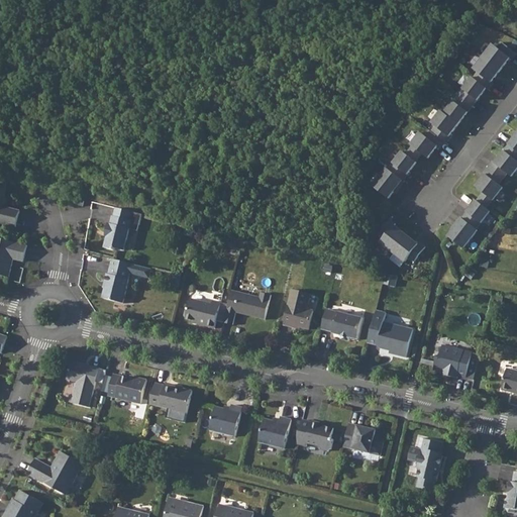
[(497,46),(493,43),(484,56),(500,70),(510,58),(511,59),(516,53),(502,41),(497,46)]
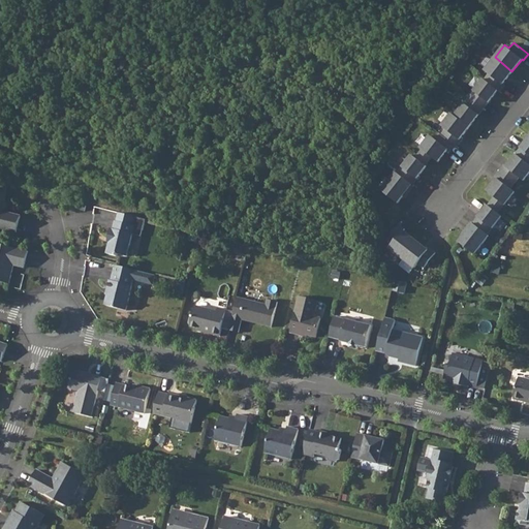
[(511,71),(495,57),(485,70),(489,73),(485,80),(498,89),(500,91),(504,85),(502,83),(511,71)]
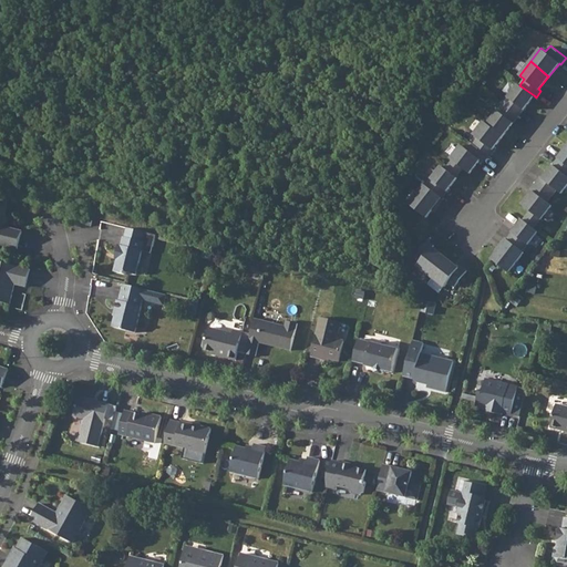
[(519,85),(518,84),(503,103),(518,115),(534,95),(519,85)]
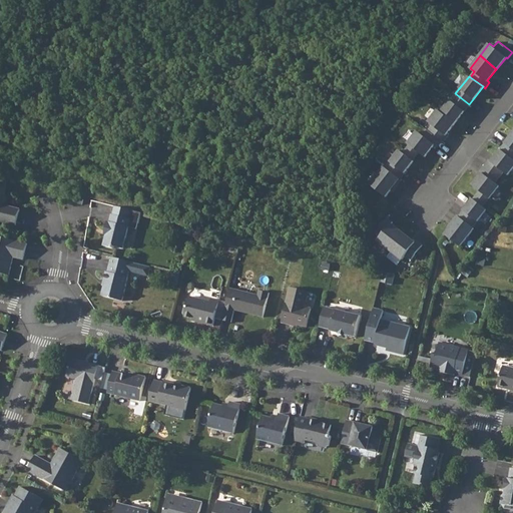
[(469,104),(455,93),(441,111),(455,122),(469,104)]
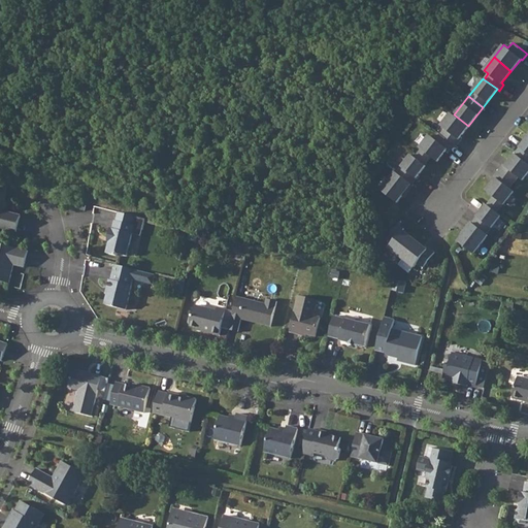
[(459,138),(468,126),(454,114),(451,112),(441,125),(446,128),(441,134),(454,143),(456,145),(461,139),(459,138)]
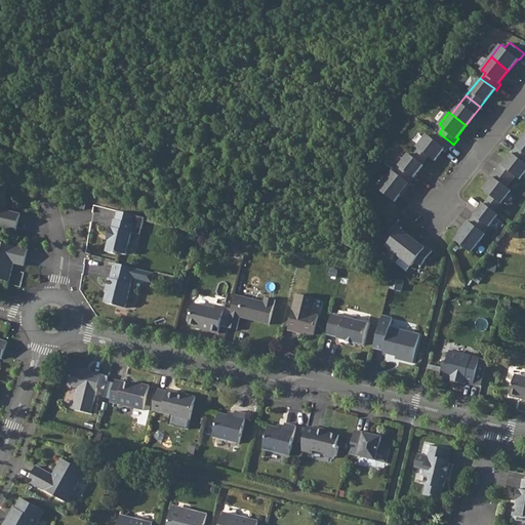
[(446,149),(451,143),(439,133),(436,131),(432,137),(428,133),(417,146),(418,147),(429,155),(435,160),(444,148),(446,149)]
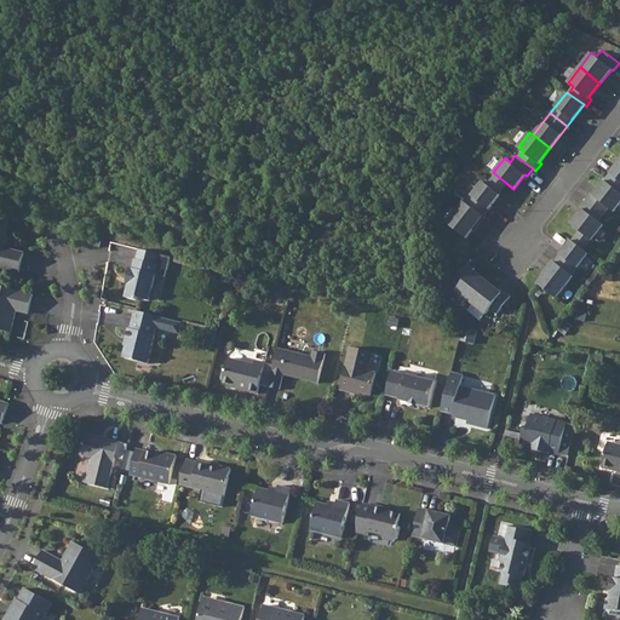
[(619,161),(607,179),(619,189),(619,161)]
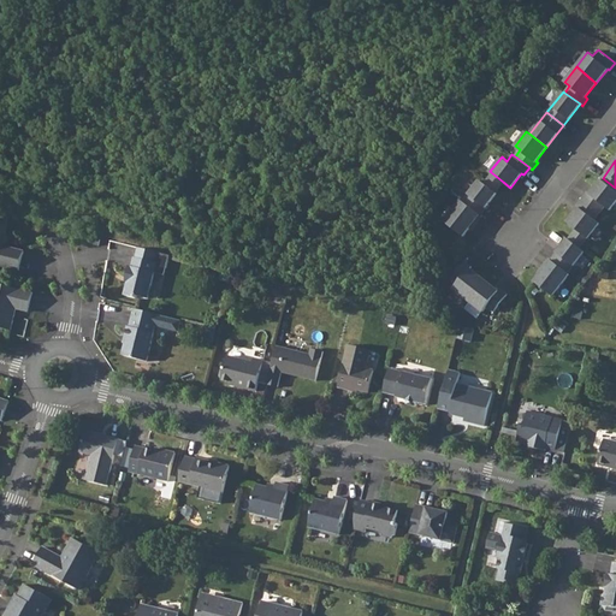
[(491,172),(483,183),(495,193),(503,182),(491,172)]
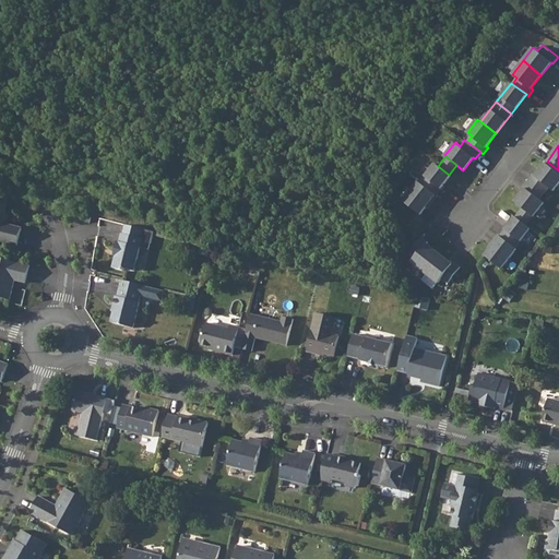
[(535,173),(530,179),(545,192),(550,186),(555,189),(558,183),(558,170),(547,162),(537,175),(535,173)]
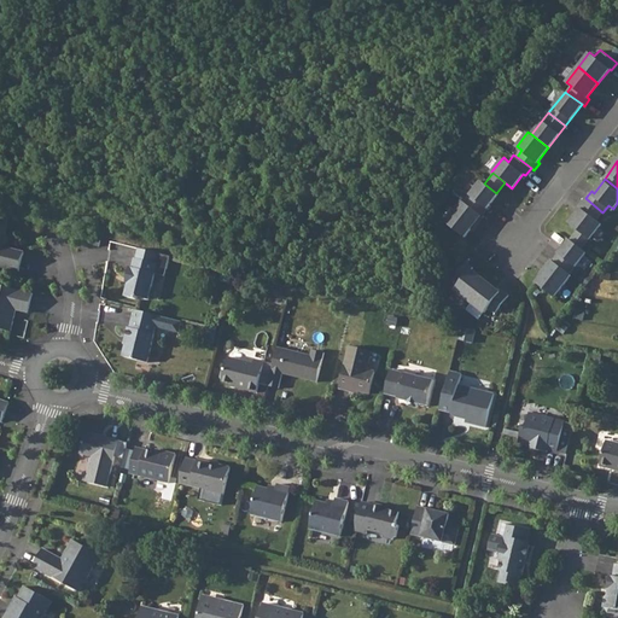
[(484,184),(481,180),(464,202),(479,214),(496,193),(484,184)]
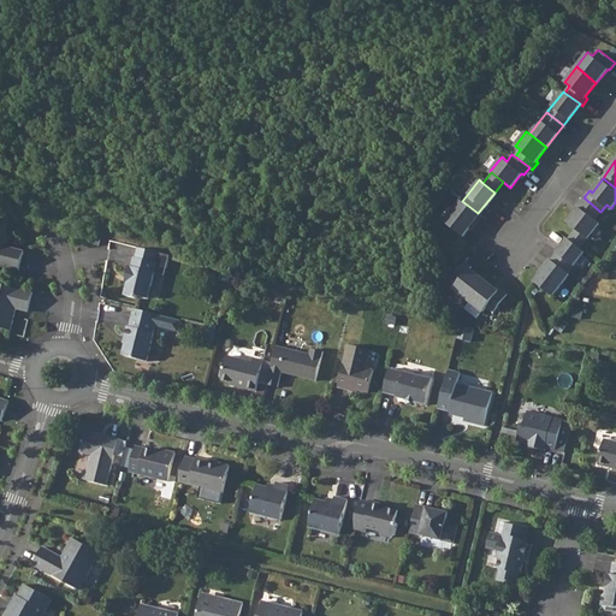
[(590,236),(602,221),(596,218),(600,212),(584,197),(579,205),(580,207),(569,220),(578,226),(590,236)]
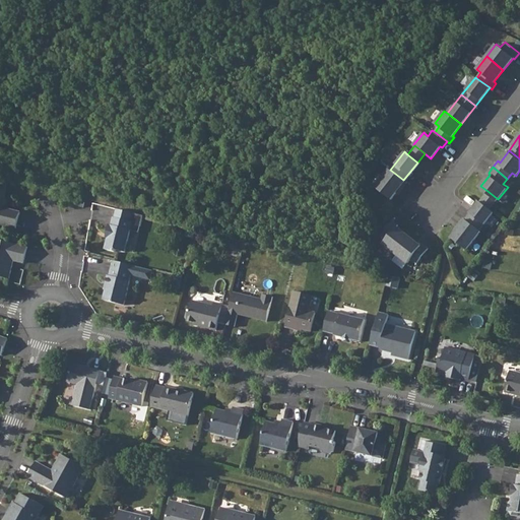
[(390,170),(388,168),(374,186),(390,198),(395,191),(403,180),(390,170)]
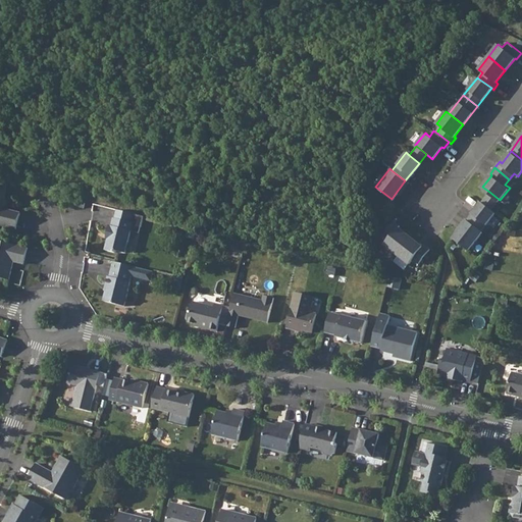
[(405,180),(397,192),(399,194),(407,183),(405,180)]
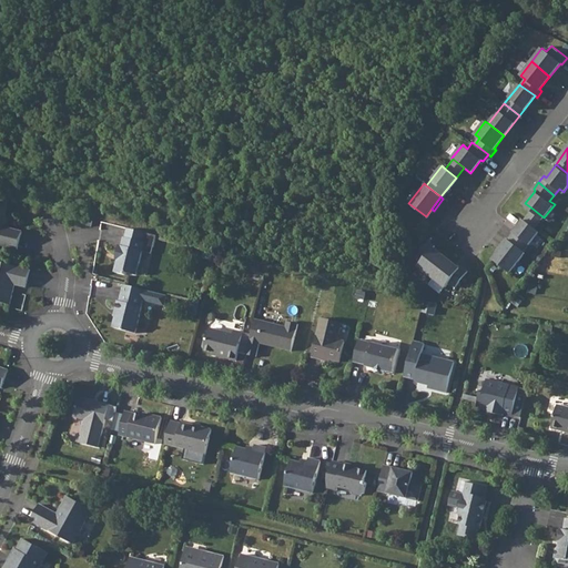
[(7,208),(0,204),(0,244),(18,250),(22,232),(2,227),(7,208)]
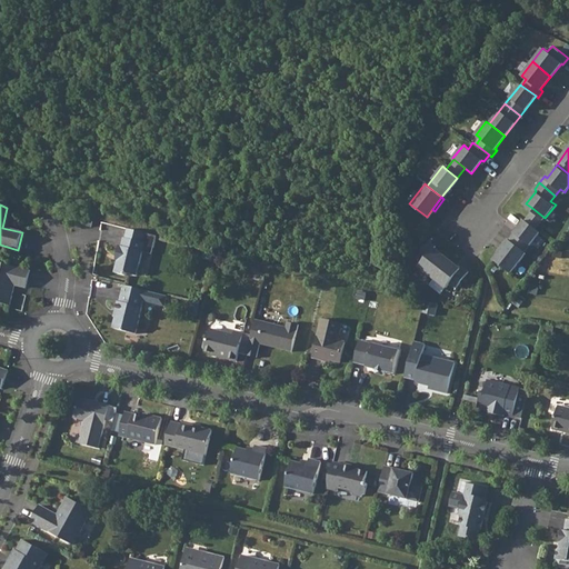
[(533,209),(526,219),(537,227),(545,218),(533,209)]
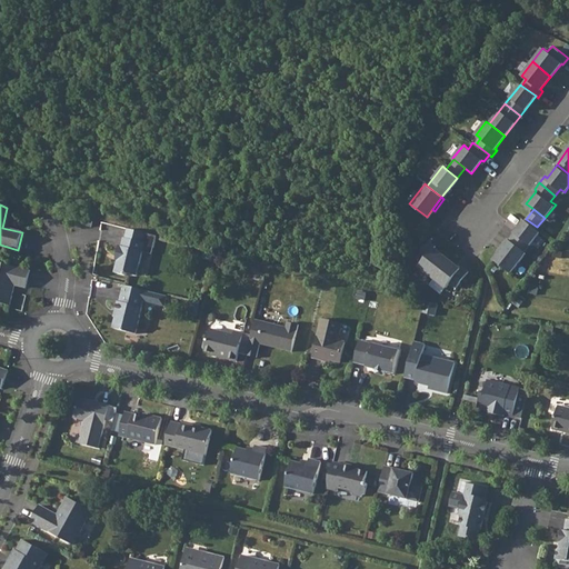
[(526,219),(510,239),(526,250),(541,230),(537,227),(526,219)]
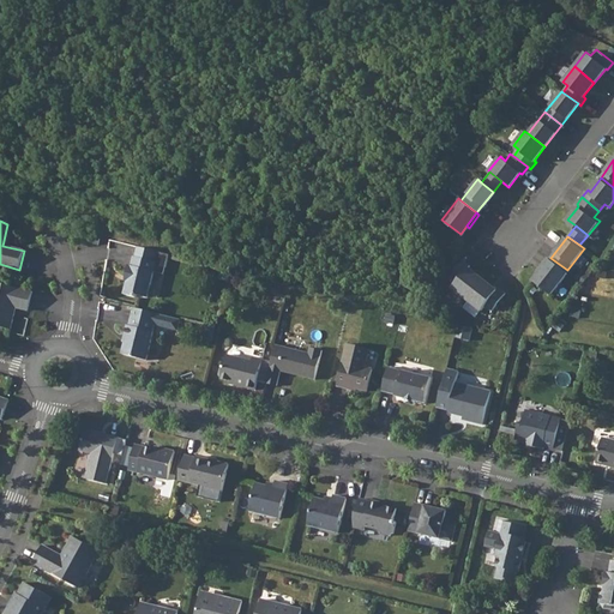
[(156,262),(133,256),(131,265),(128,265),(126,275),(128,275),(124,294),(134,296),(137,294),(148,296),(156,262)]
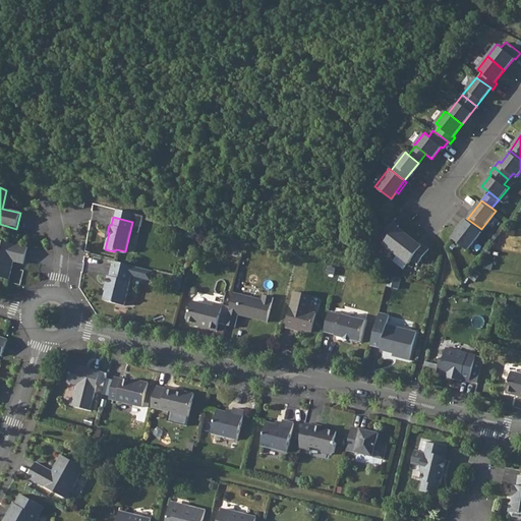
[(466,217),(457,229),(459,229),(467,219),(466,217)]
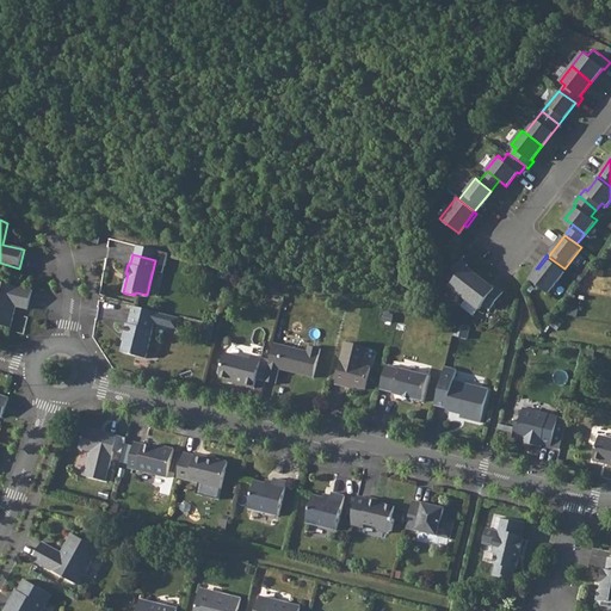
[(532,277),(550,291),(567,271),(565,269),(548,257),(538,269),(532,277)]
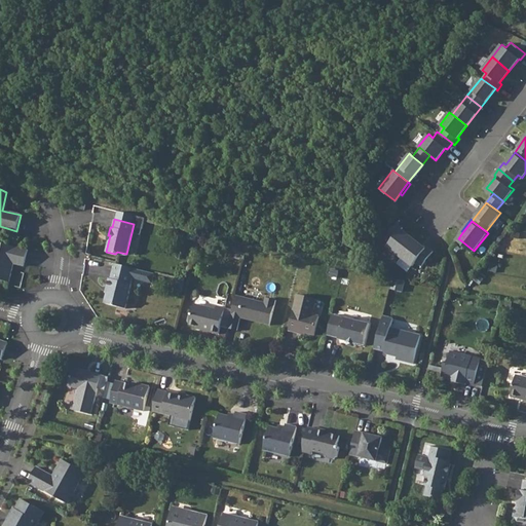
[(390,241),(387,246),(400,256),(414,238),(402,229),(403,227),(397,222),(385,237),(390,241)]
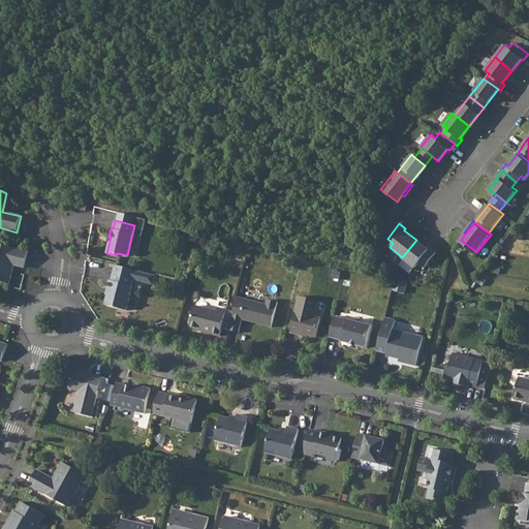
[(416,240),(402,257),(415,268),(418,262),(425,267),(436,252),(430,247),(428,249),(416,240)]
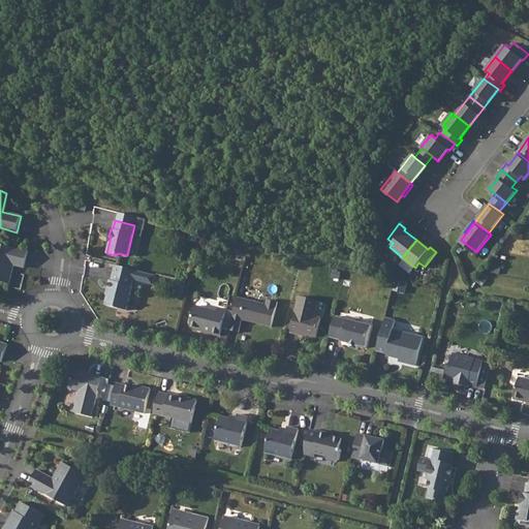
[(28,251),(0,244),(0,281),(9,284),(14,262),(25,265),(28,251)]
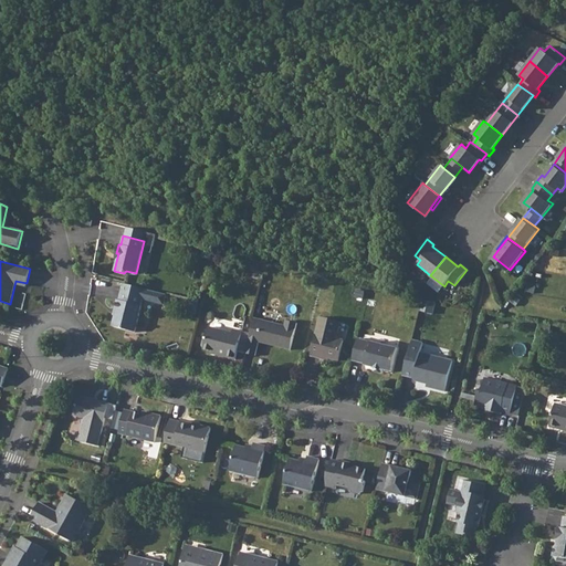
[(142,306),(144,297),(122,292),(119,301),(118,300),(116,310),(117,310),(113,326),(136,332),(143,306),(142,306)]
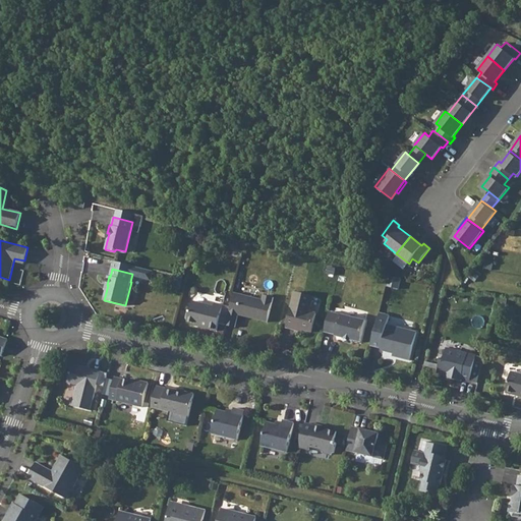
[(400,279),(388,276),(386,286),(398,289),(400,279)]
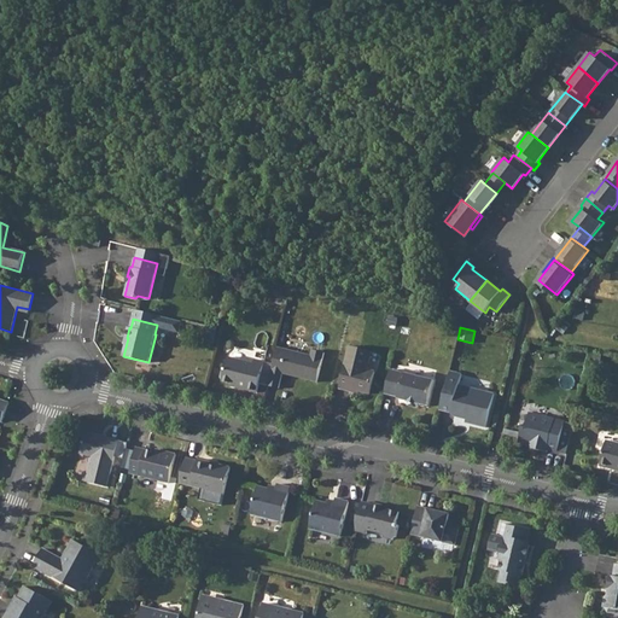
[(371,350),(349,345),(338,388),(349,390),(349,388),(357,390),(368,392),(374,371),(366,369),(371,350)]
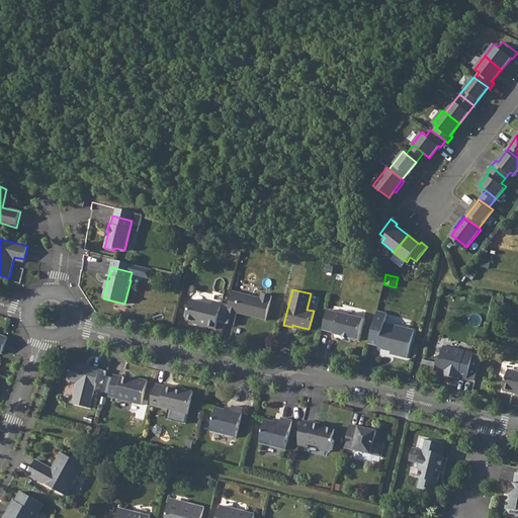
[(228,311),(225,323),(233,325),(237,312),(244,314),(246,313),(249,314),(248,315),(265,320),(271,295),(262,292),(260,297),(233,290),(228,311)]
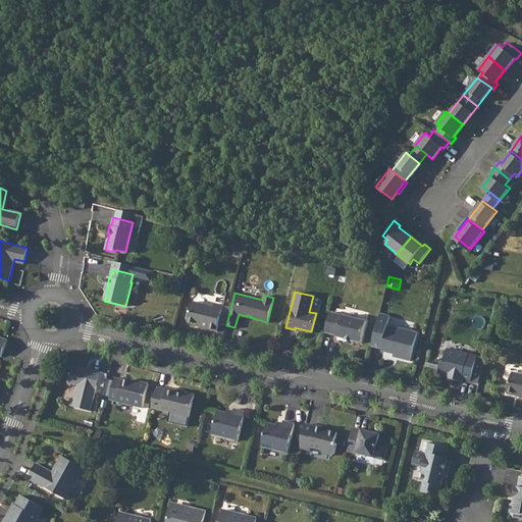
[(200,327),(217,331),(219,323),(222,311),(223,306),(215,304),(214,307),(193,302),(191,311),(188,313),(186,319),(188,322),(200,325),(200,327)]
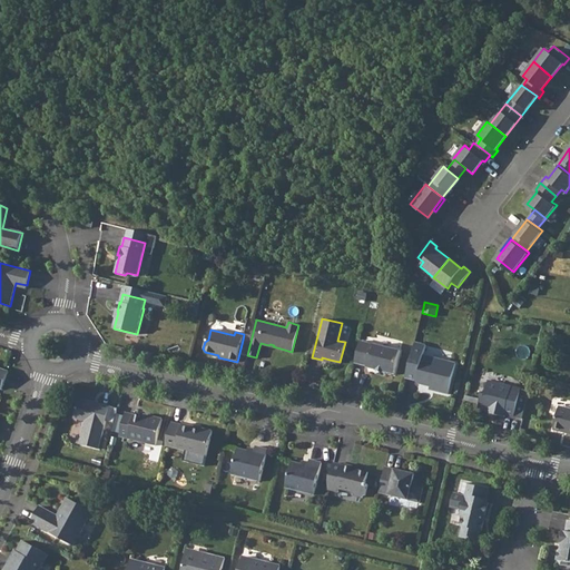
[(243,340),(239,353),(247,355),(251,342),(243,340)]
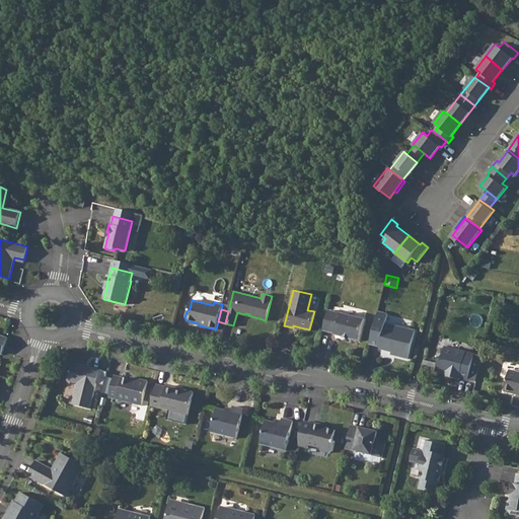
[(364,319),(327,310),(322,330),(335,334),(335,335),(359,341),(364,319)]
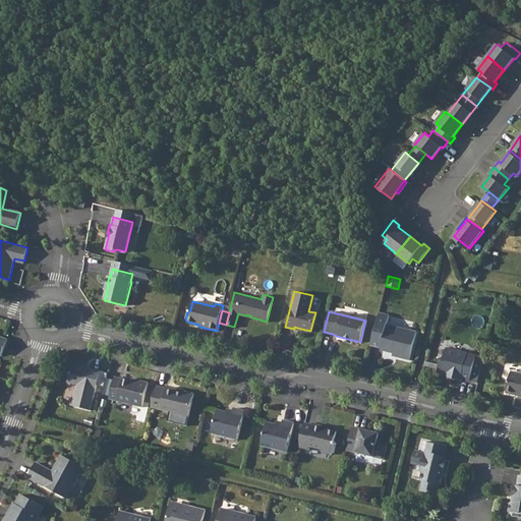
[(370,345),(382,347),(384,350),(397,353),(397,356),(410,359),(416,332),(387,324),(389,314),(379,312),(370,345)]
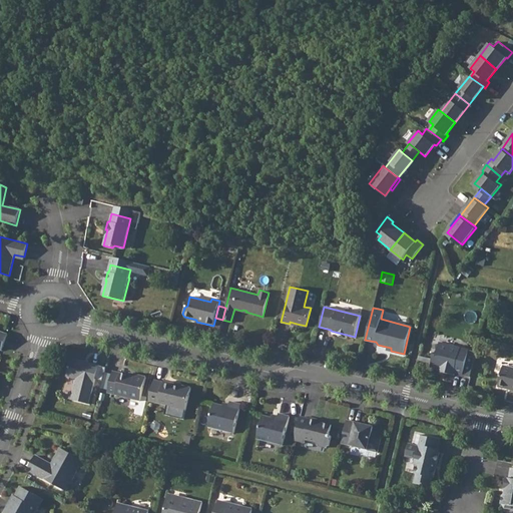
[(8,333),(0,329),(0,347),(3,348),(8,333)]
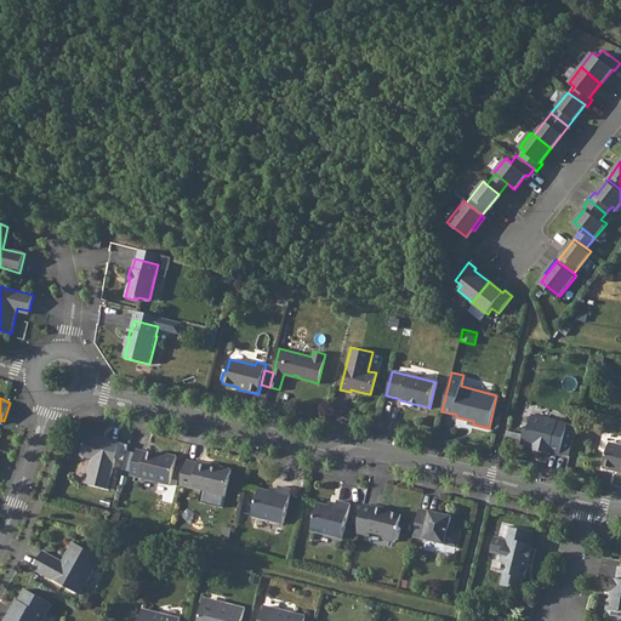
[(568,423),(531,414),(529,426),(525,428),(522,443),(533,445),(537,446),(536,449),(550,453),(551,450),(560,453),(568,423)]
